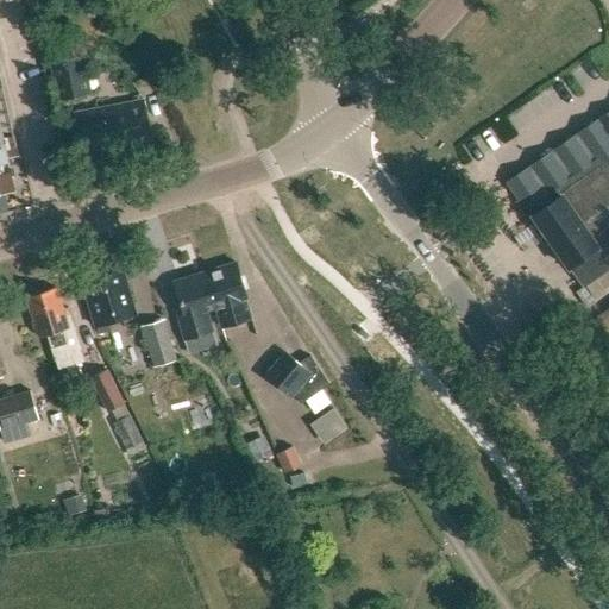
[(77,0),(75,16),(92,18),(93,0),(77,0)]
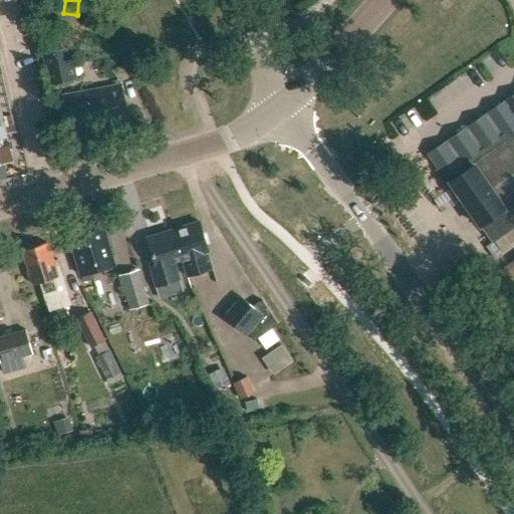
[(46,53),(52,86),(81,80),(75,48),(46,53)]
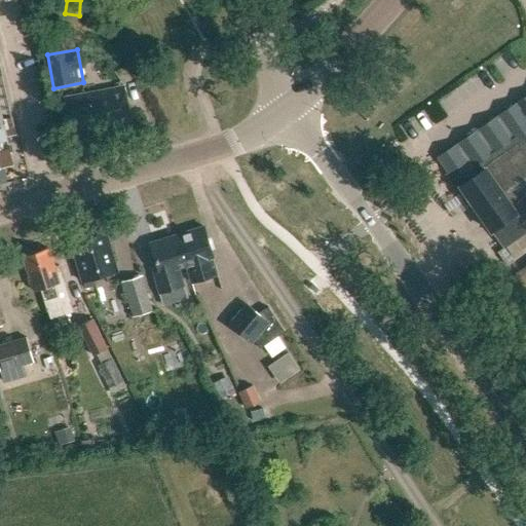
[(0,163),(5,163),(10,155),(5,136),(16,134),(12,115),(1,117),(0,112),(0,74),(2,74),(0,64),(0,163)]
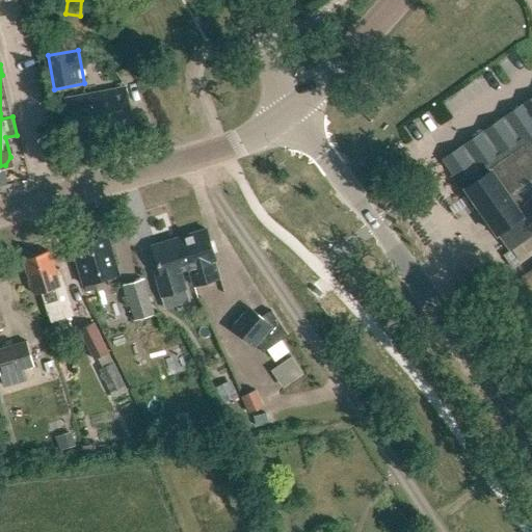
[(62,99),(69,133),(101,128),(102,133),(133,127),(126,87),(62,99)]
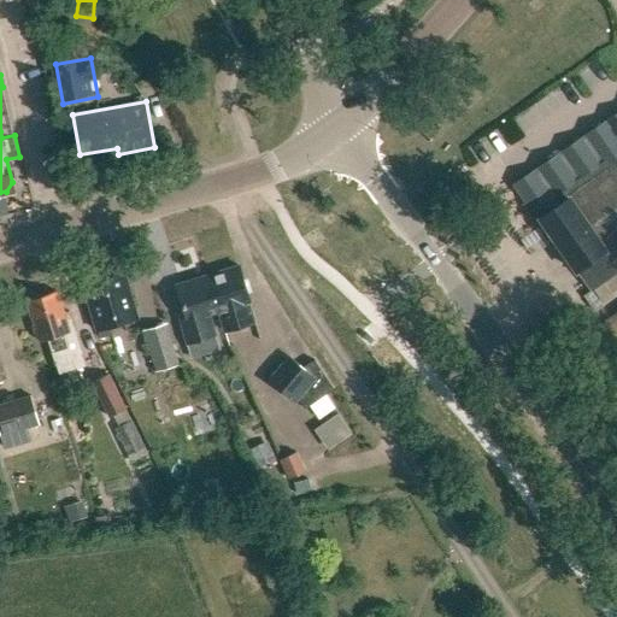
[(605,123),(517,184),(591,291),(616,271),(616,262),(615,259),(616,257),(616,128),(611,131),(605,123)]
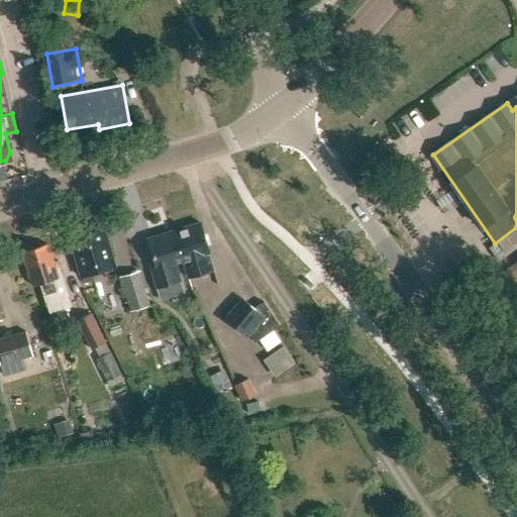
[(200,222),(174,230),(183,262),(188,278),(213,270),(208,253),(209,252),(200,222)]
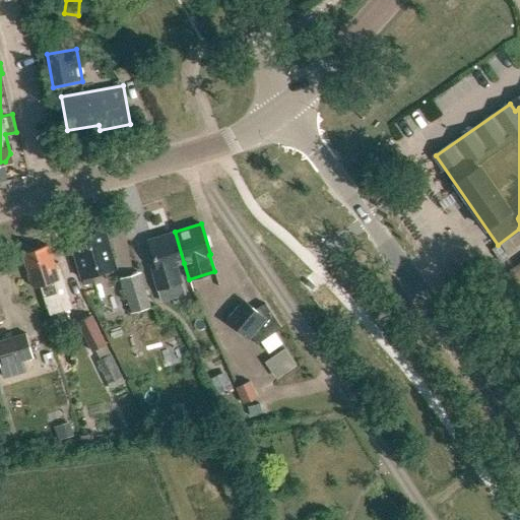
[(70,239),(81,278),(117,267),(105,229),(70,239)]
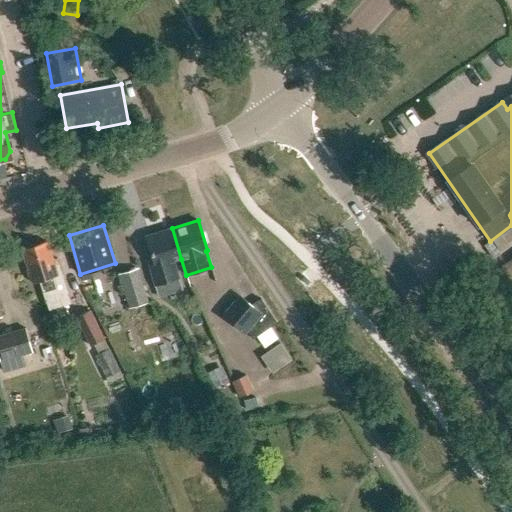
[(172,228),(146,237),(155,264),(149,266),(155,285),(159,296),(184,289),(175,261),(181,259),(172,228)]
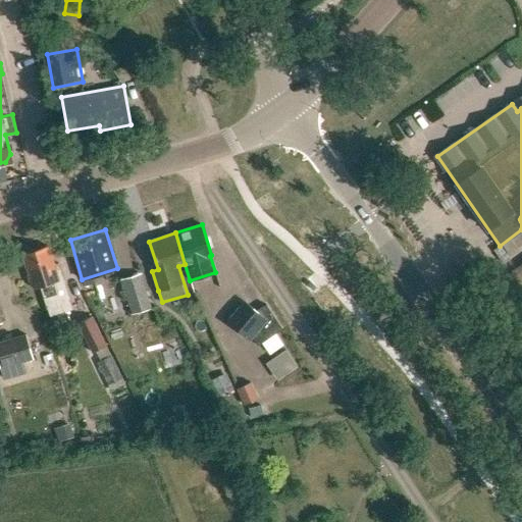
[(48,247),(21,254),(32,288),(38,286),(44,306),(48,317),(70,310),(67,300),(57,263),(53,264),(48,247)]
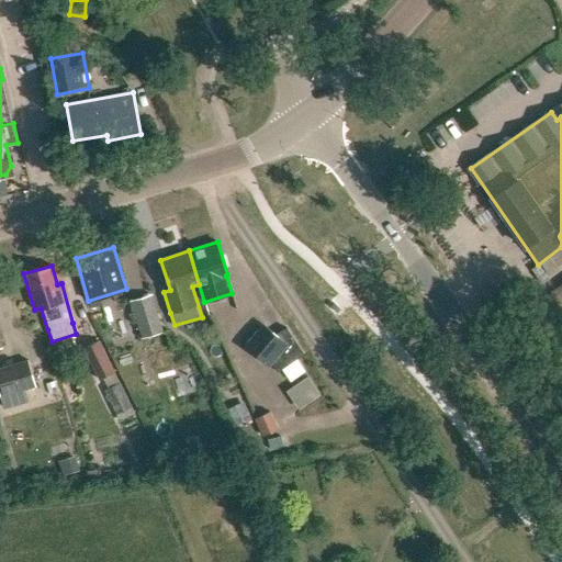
[(128,299),(139,337),(161,330),(150,292),(128,299)]
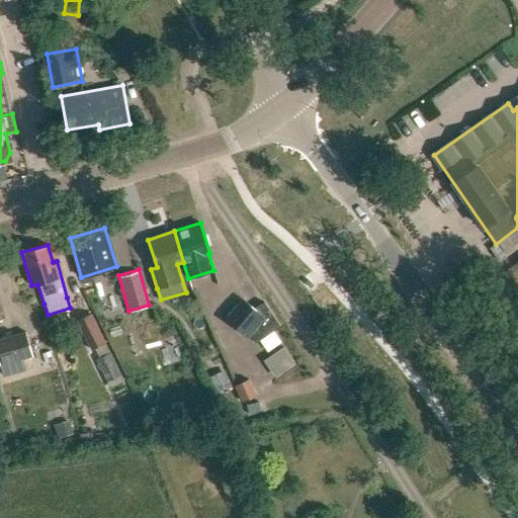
[(239,303),(226,319),(248,338),(250,335),(256,343),(258,341),(266,353),(280,344),(272,332),(280,326),(264,303),(254,310),(248,305),(243,308),(239,303)]
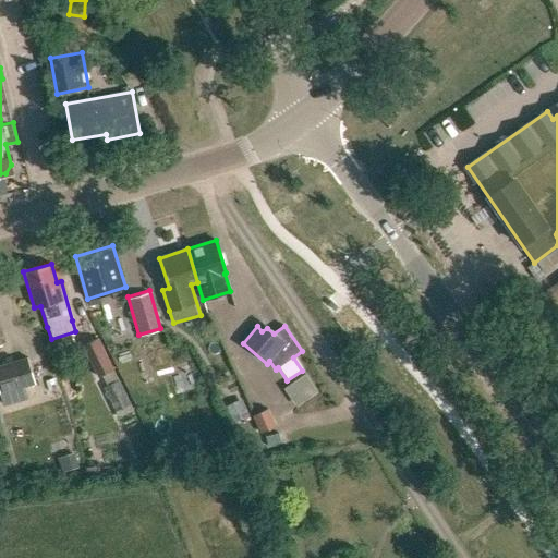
[(98,336),(81,343),(98,377),(102,375),(114,370),(98,336)]
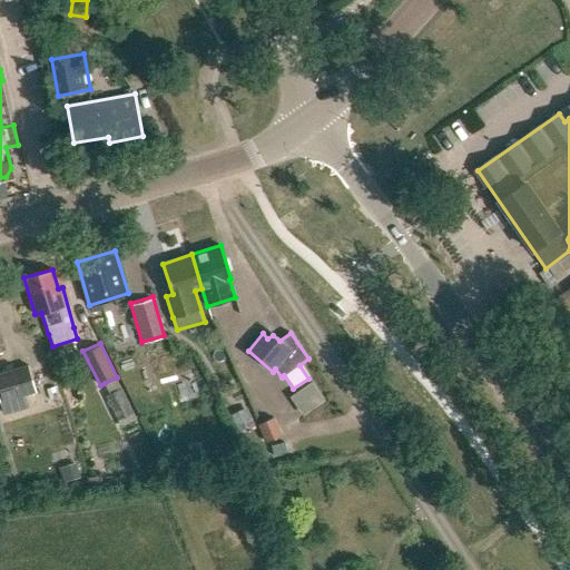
[(0,373),(0,405),(3,416),(29,409),(26,396),(37,393),(28,365),(0,373)]
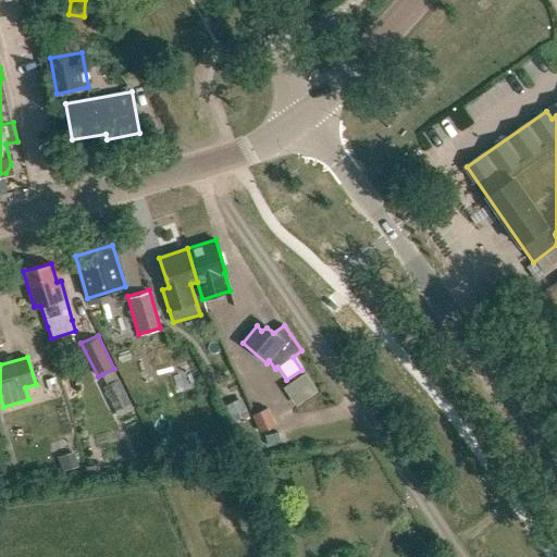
[(106,385),(103,386),(115,411),(132,404),(119,379),(107,384),(106,385)]
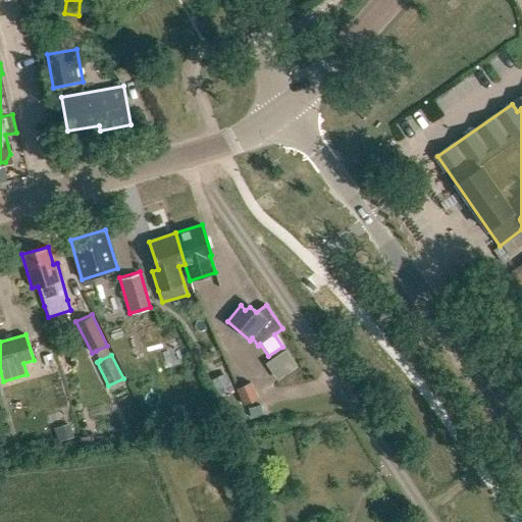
[(225,373),(210,380),(216,393),(230,386),(225,373)]
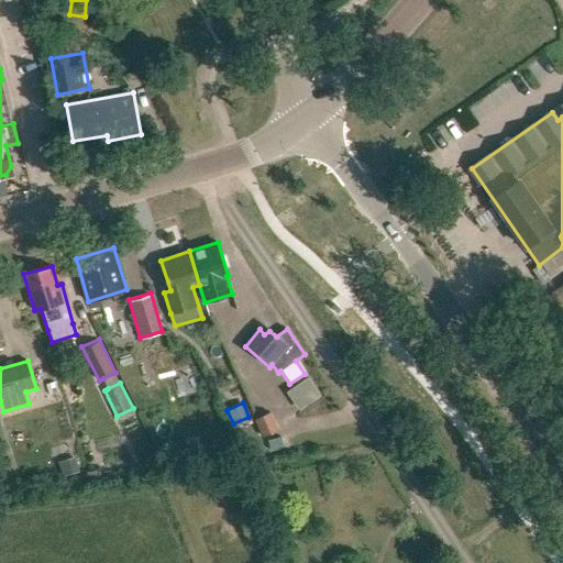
[(274,442),(250,445),(251,456),(275,453),(274,442)]
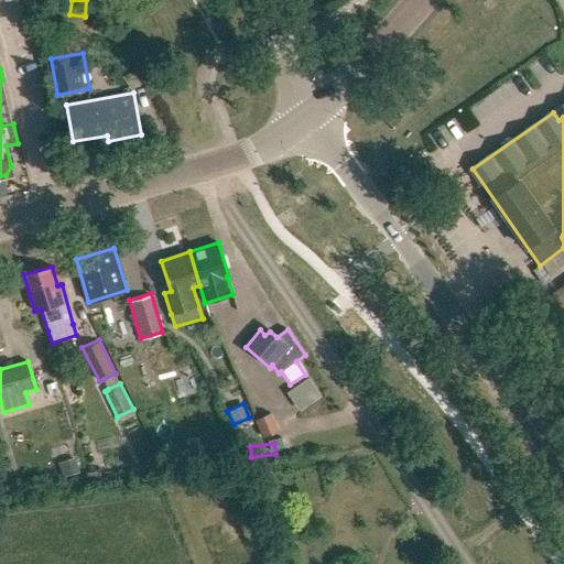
[(73,456),(60,461),(65,477),(78,473),(73,456)]
